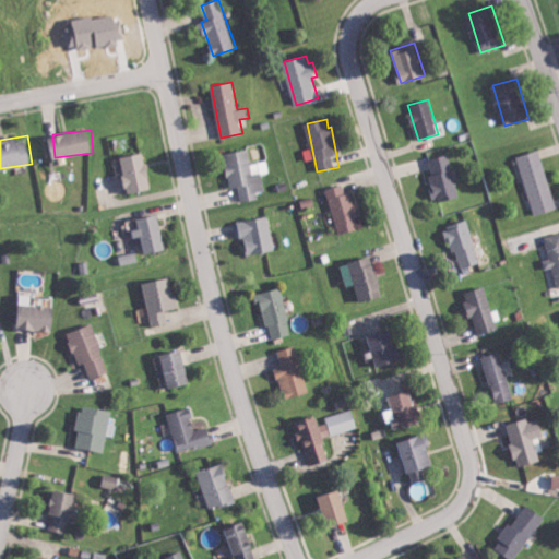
[(239,186),(241,201),(258,198),(257,192),(265,190),(262,173),(252,174),(248,149),(224,153),(230,188),(239,186)]
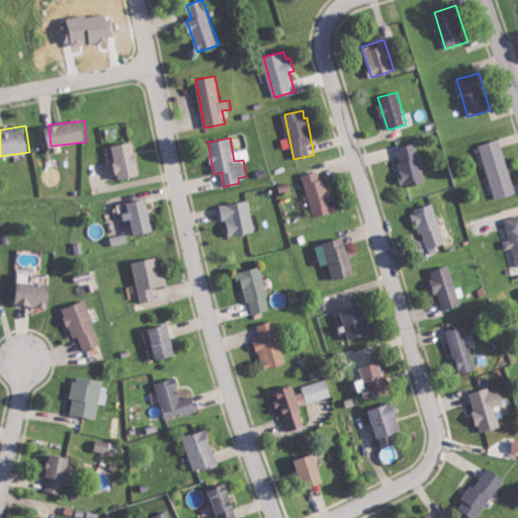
[(517,193),(500,139),(479,145),(495,199),(517,193)]
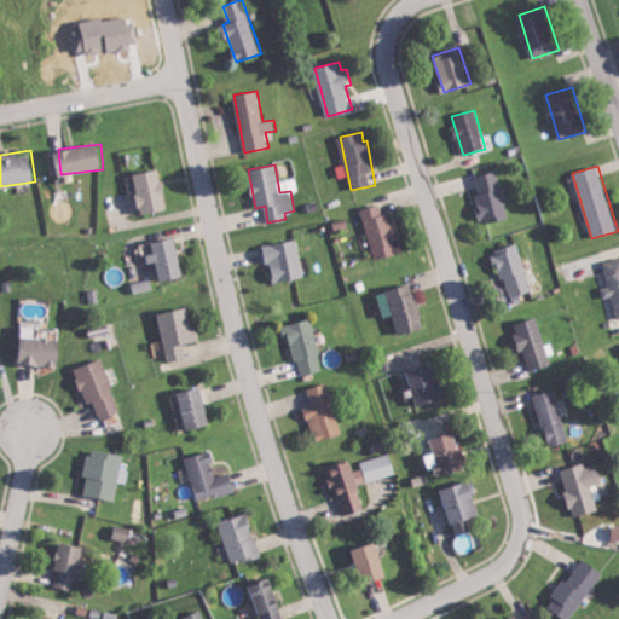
[(142,213),(168,209),(162,169),(136,173),(142,213)]
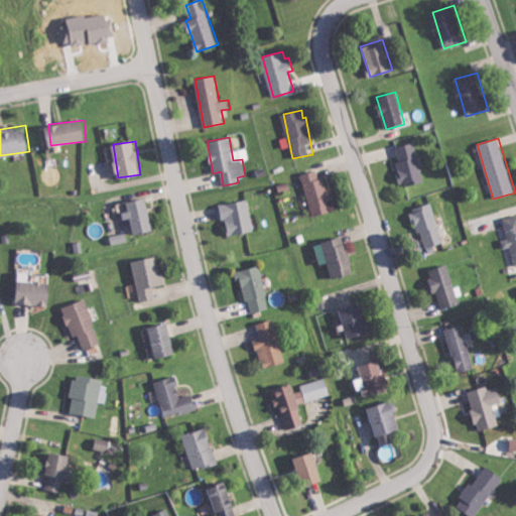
[(423,181),(413,142),(395,147),(404,186),(423,181)]
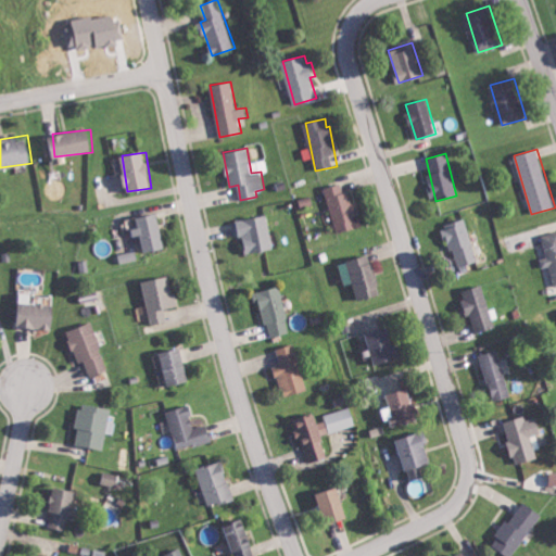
[(338,234),(362,227),(351,190),(343,192),(341,184),(325,189),(338,234)]
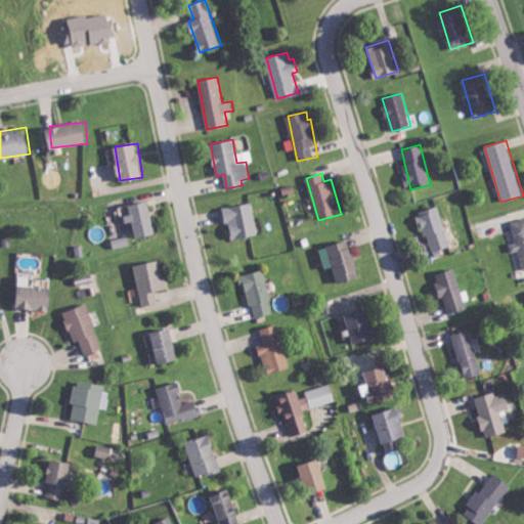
[(136,238),(157,233),(149,201),(130,205),(132,215),(130,215),(136,238)]
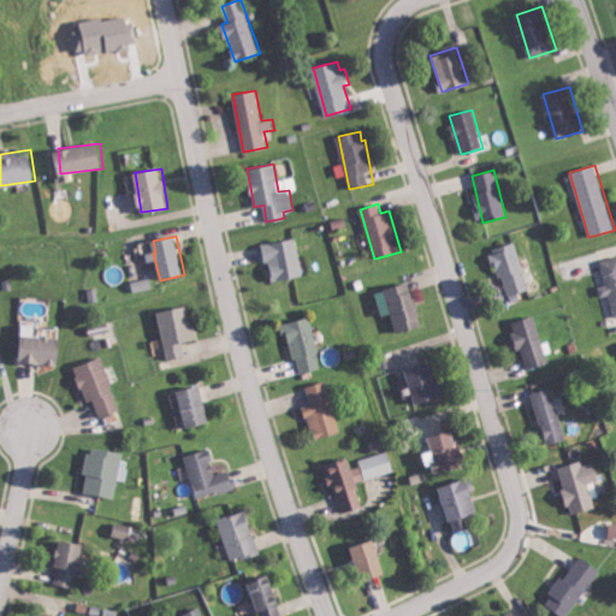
[(304,274),(297,237),(265,243),(273,282),(304,274)]
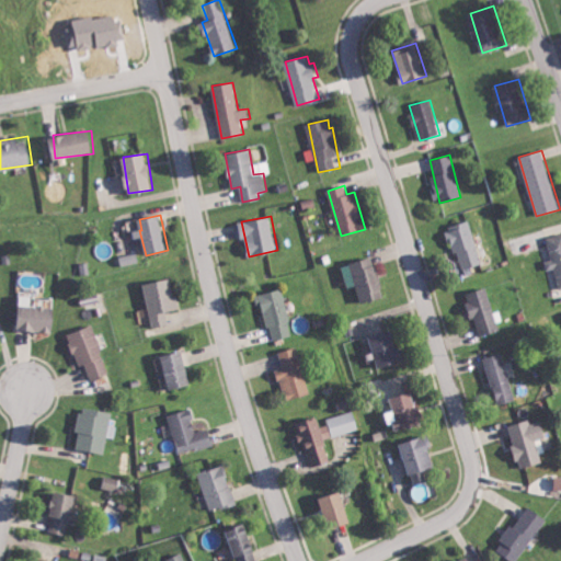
[(480,265),(471,221),(448,226),(458,270),(480,265)]
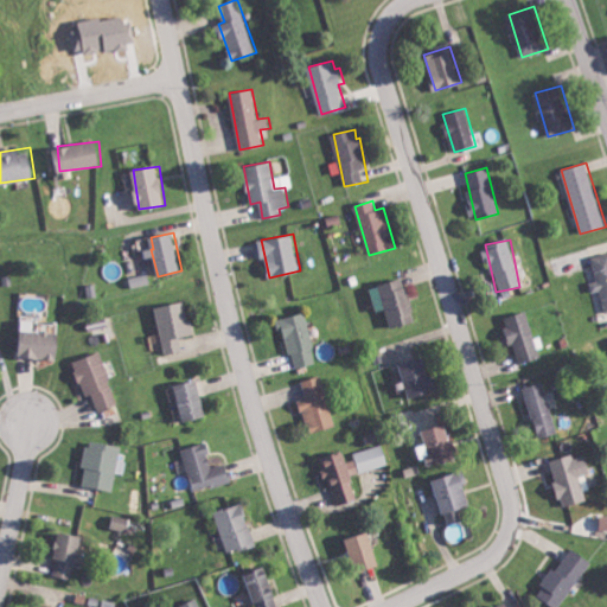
[(606,253),(592,256),(596,281),(590,281),(593,292),(600,289),(605,313),(606,312),(606,253)]
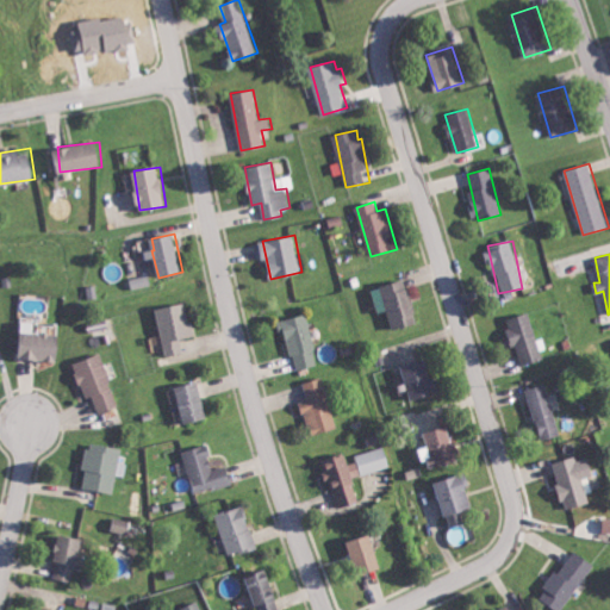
[(390,310),(394,329),(419,323),(408,279),(373,288),(379,312),(390,310)]
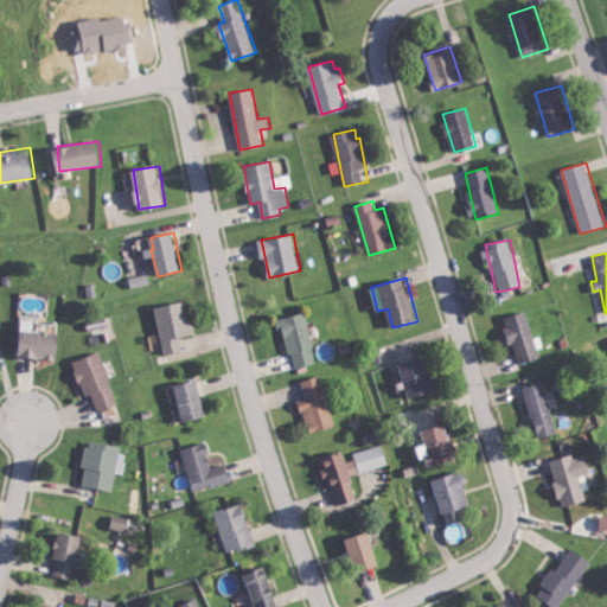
[(183,351),(180,337),(193,334),(187,301),(157,307),(166,355),(183,351)]
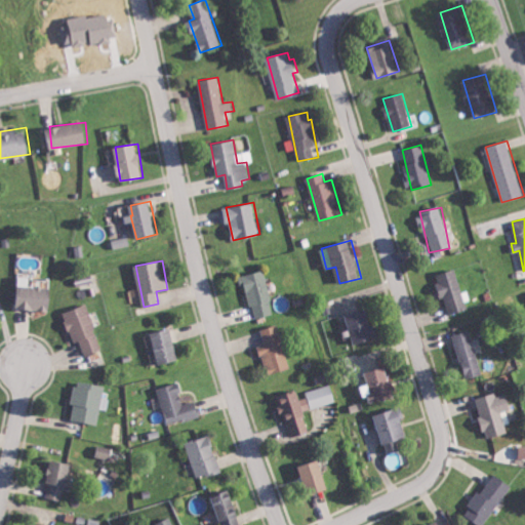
[(436,275),(447,315),(467,310),(455,269),(436,275)]
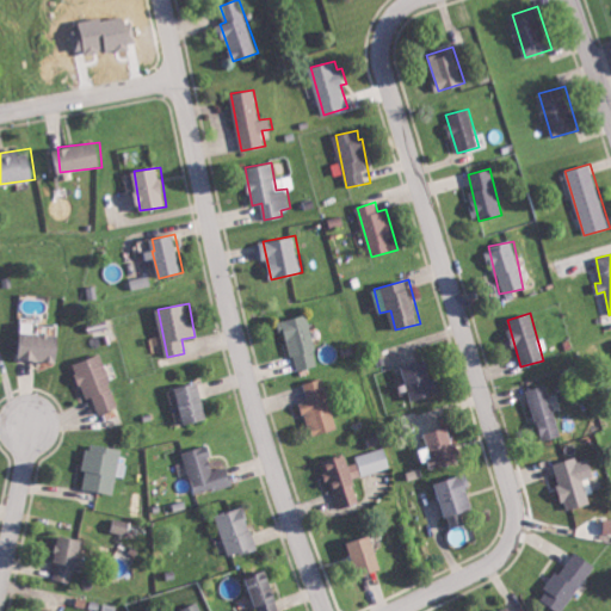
[(294,370),(316,366),(309,315),(279,320),(282,333),(288,332),(294,370)]
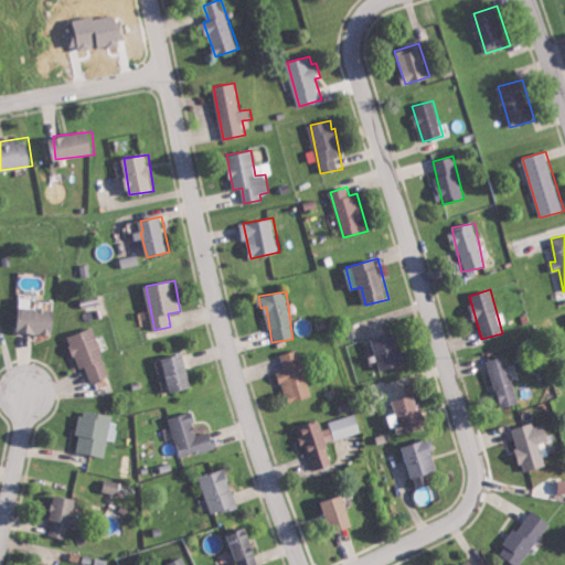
[(32,308),(32,298),(20,297),(19,332),(55,333),(56,309),(32,308)]
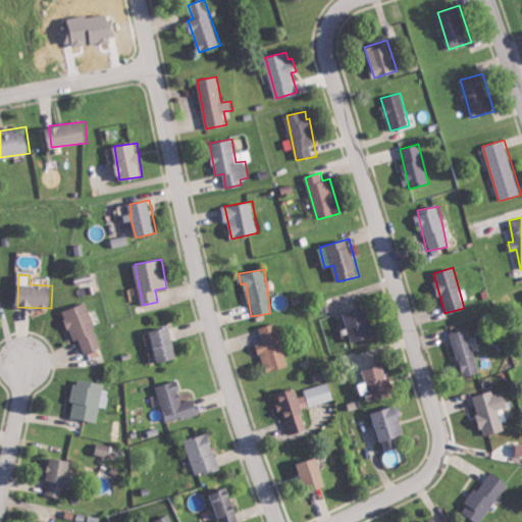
[(64,310),(73,342),(82,340),(86,354),(101,349),(88,303),(64,310)]
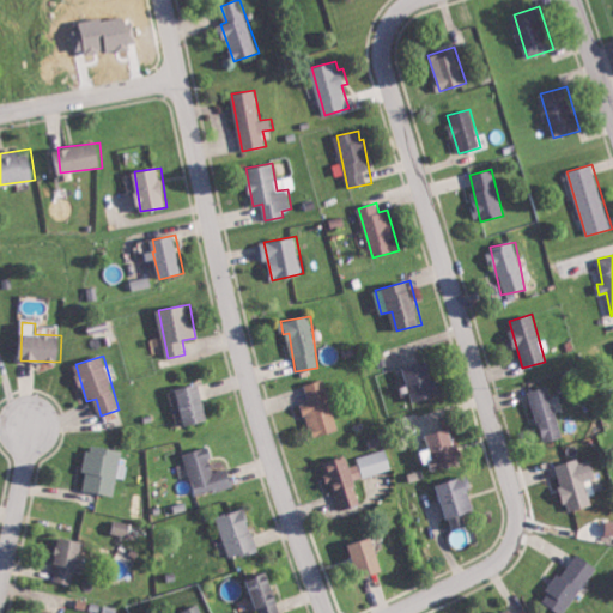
[(439,380),(436,380),(430,360),(405,368),(414,401),(444,393),(439,380)]
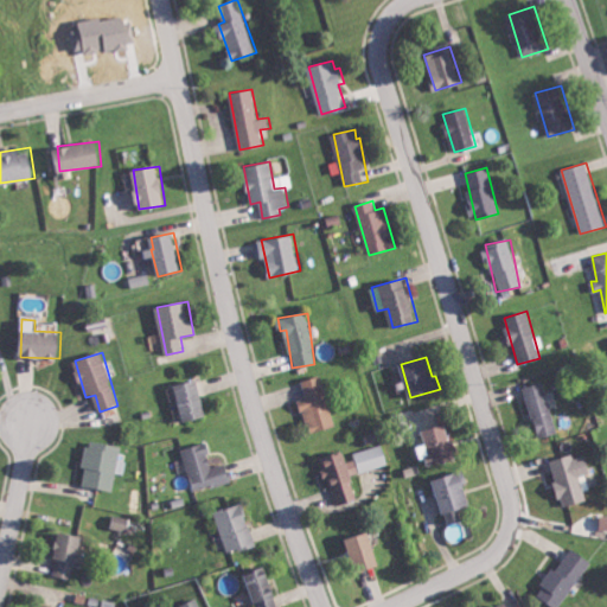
[(336,427),(323,375),(302,381),(307,398),(301,400),(310,433),(336,427)]
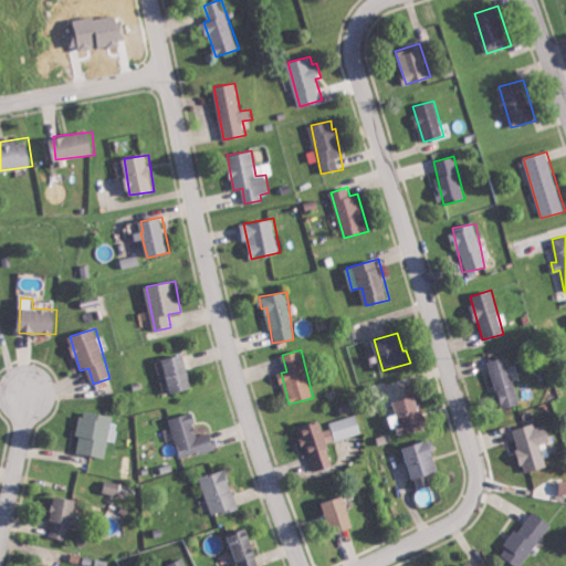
[(171,394),(194,388),(186,354),(164,359),(171,394)]
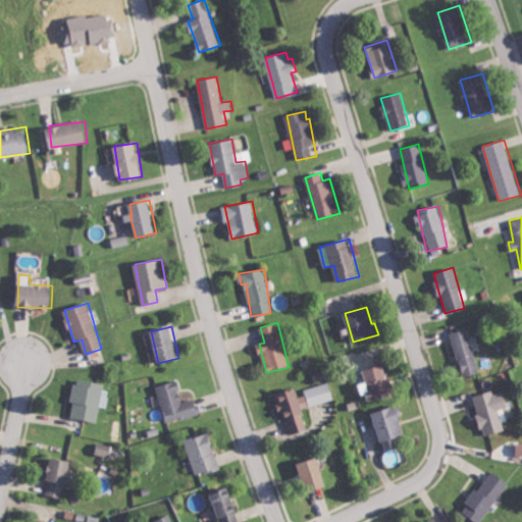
[(452,332),(463,377),(479,373),(467,328),(452,332)]
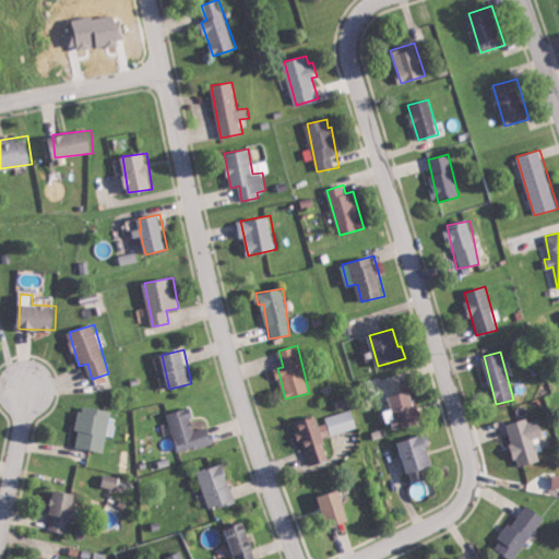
[(390,395),(393,408),(387,411),(392,429),(421,421),(413,390),(390,395)]
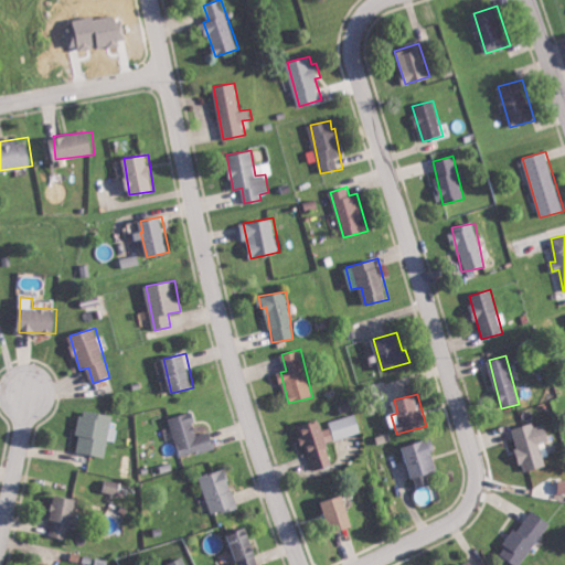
[(107,456),(113,414),(83,409),(80,435),(81,436),(78,451),(107,456)]
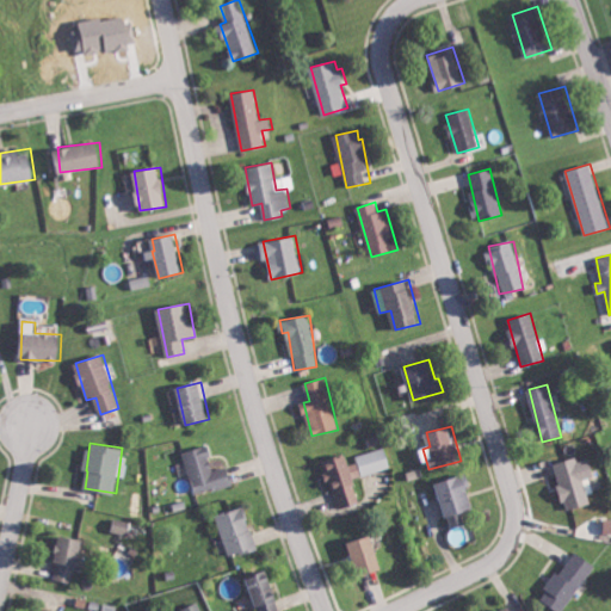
[(183,452),(197,495),(234,482),(228,466),(214,470),(209,456),(214,455),(210,443),(183,452)]
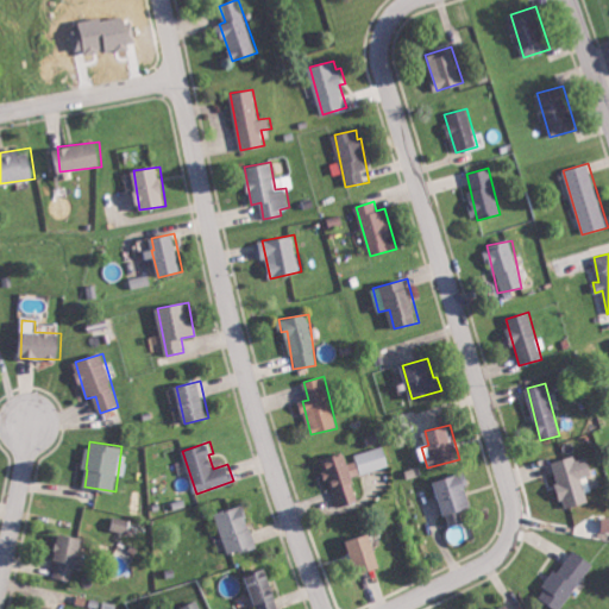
[(389,465),(383,446),(356,454),(362,473),(389,465)]
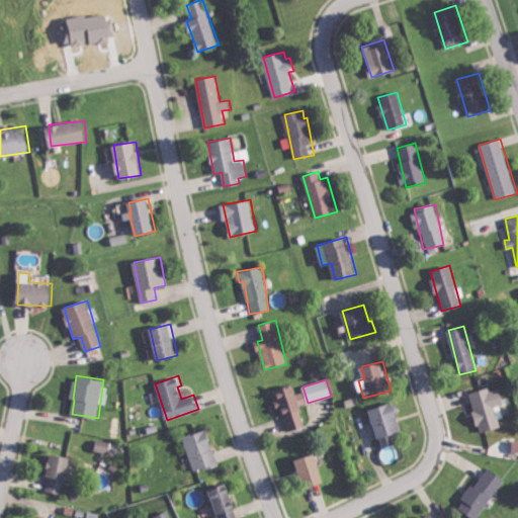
[(276,390),(283,431),(304,428),(296,385),(276,390)]
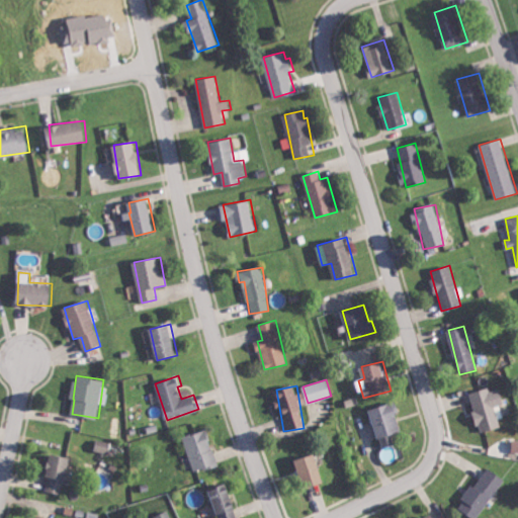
[(469,394),(480,432),(501,427),(495,407),(505,405),(500,386),(469,394)]
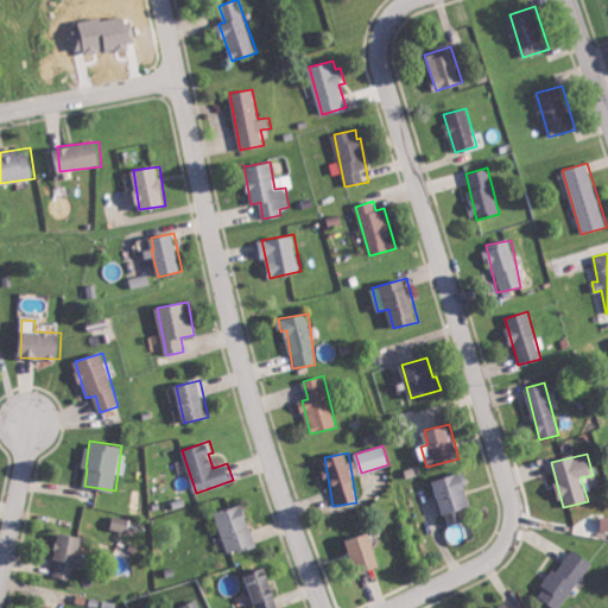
[(449,525),(464,520),(461,510),(472,506),(464,482),(469,482),(466,470),(435,480),(449,525)]
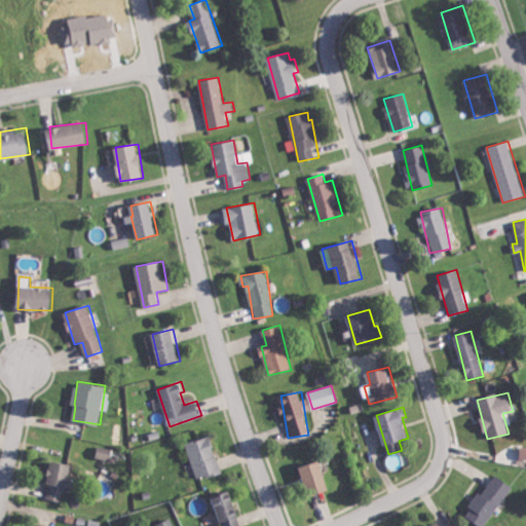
[(223,472),(211,436),(187,444),(198,480),(223,472)]
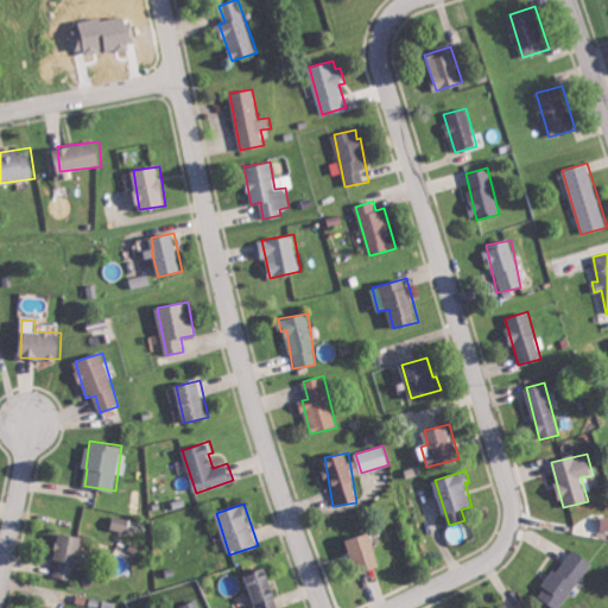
[(128,532),(131,519),(115,515),(112,529),(128,532)]
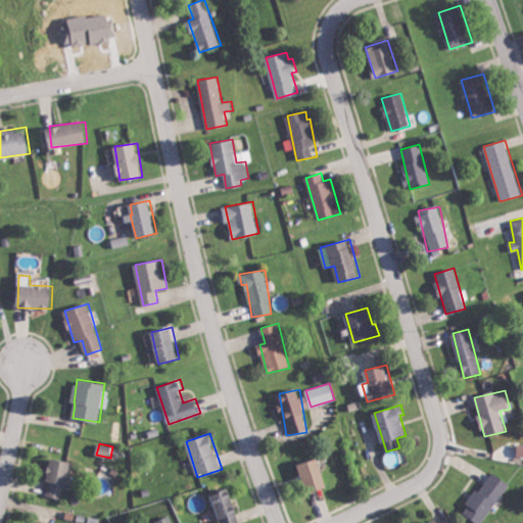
[(46,495),(65,498),(70,461),(47,458),(46,467),(50,468),(46,495)]
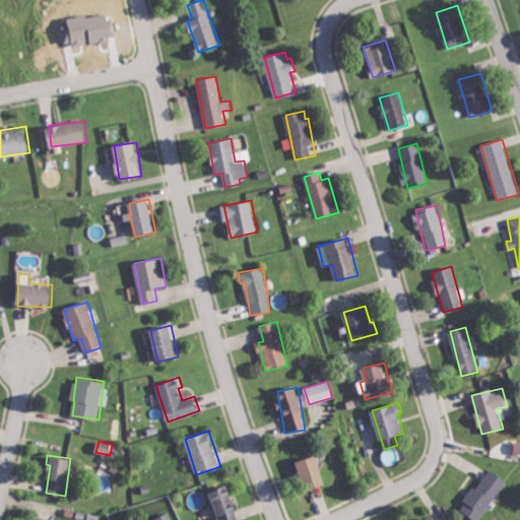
[(299,461),(305,489),(325,484),(319,457),(299,461)]
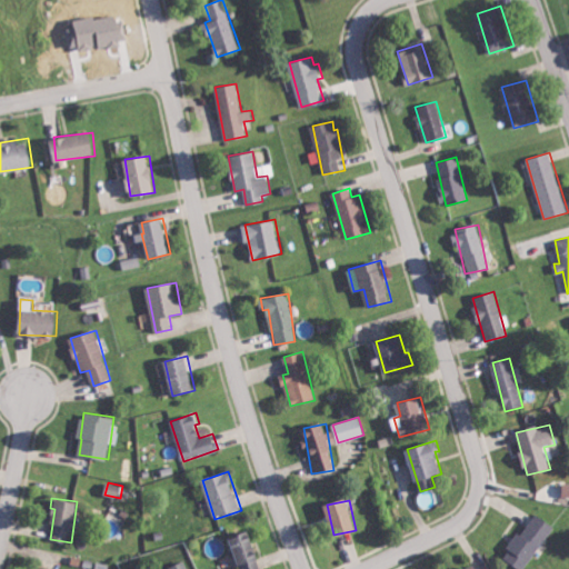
[(508,549),(510,550),(505,558),(520,568),(522,568),(556,527),(536,512),(508,549)]
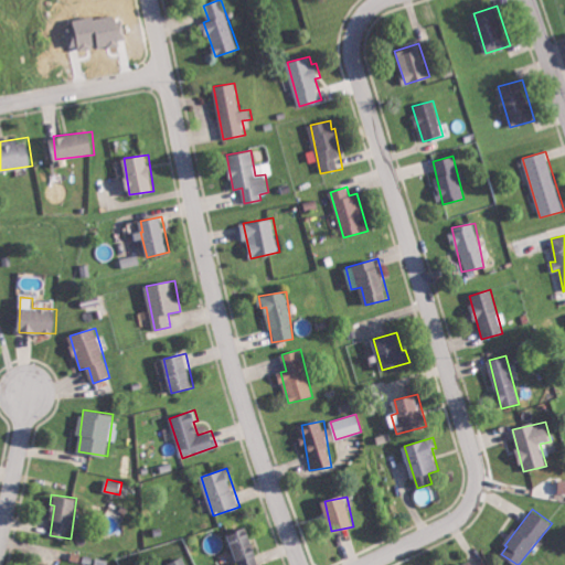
[(241,564),(260,564),(248,528),(230,534),(241,564)]
